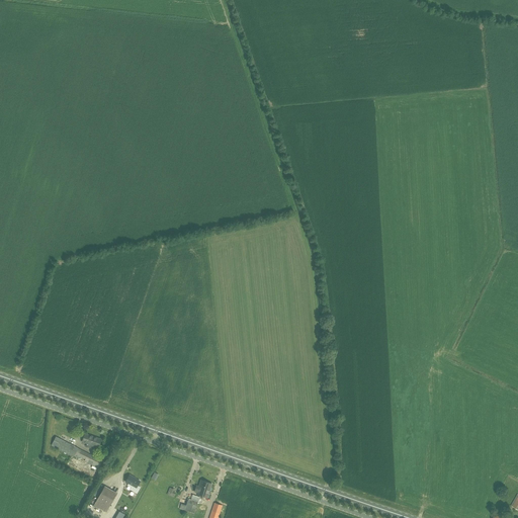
[(98,447),(100,441),(96,440),(97,438),(85,434),(82,441),(87,443),(86,446),(89,447),(90,444),(98,447)]
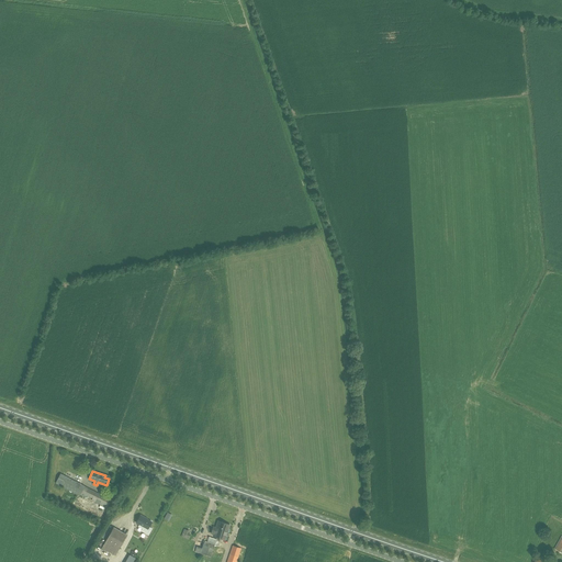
[(96,492),(85,486),(60,473),(56,483),(80,496),(79,497),(90,503),(92,501),(107,508),(111,499),(96,492)]
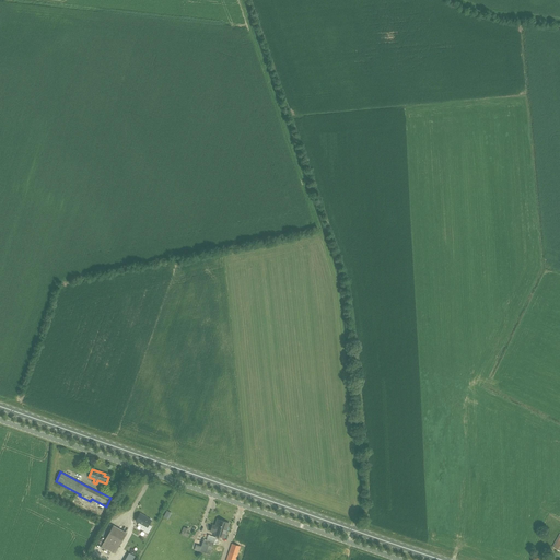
[(148,527),(152,521),(144,516),(146,516),(140,513),(136,521),(148,527)]
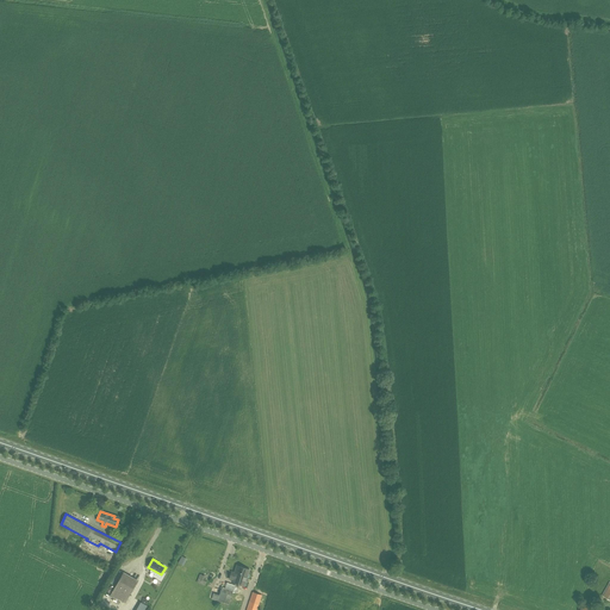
[(235,573),(232,572),(230,579),(232,580),(232,582),(244,586),(250,570),(237,566),(235,573)]
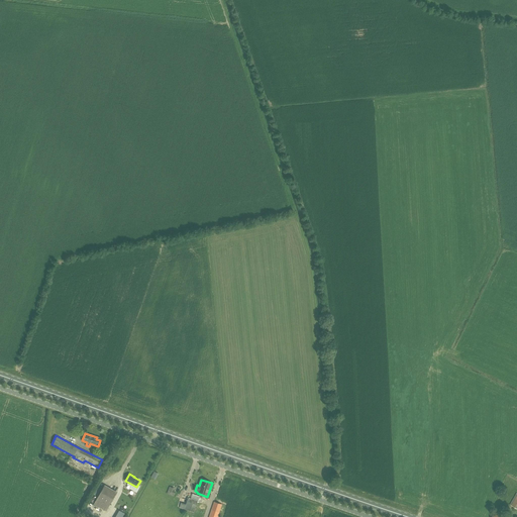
[(107,511),(117,492),(105,485),(94,504),(107,511)]
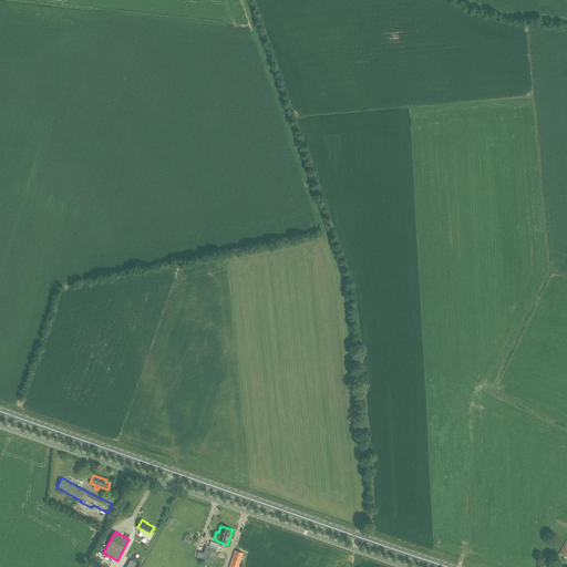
[(217,549),(207,546),(203,558),(213,562),(217,549)]
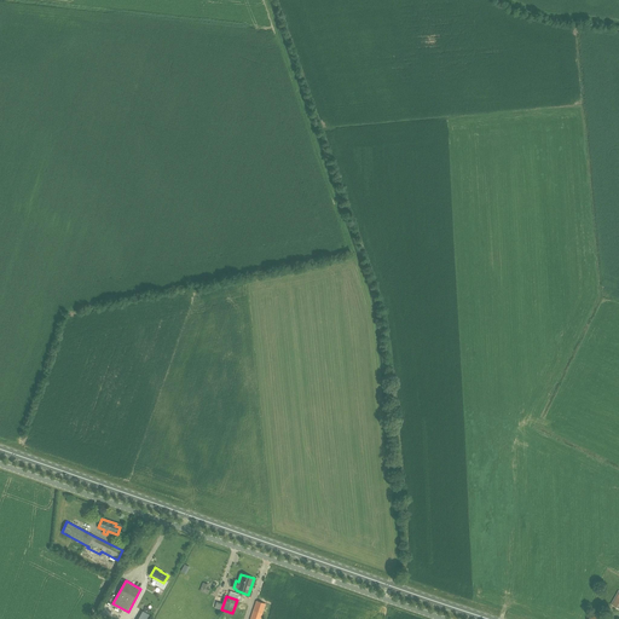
[(260,618),(266,603),(258,601),(250,618),(260,618)]
